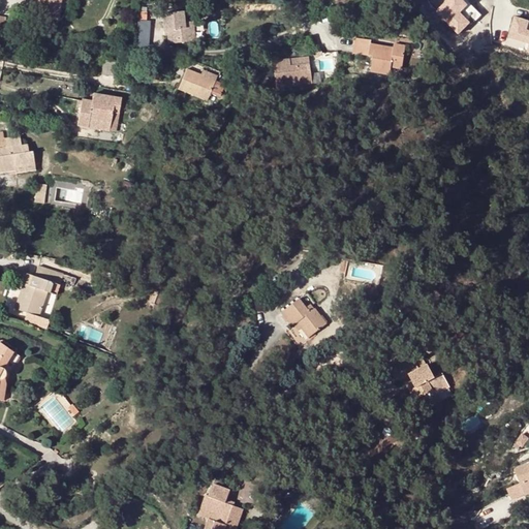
[(56,19),(59,0),(39,0),(37,14),(56,19)]
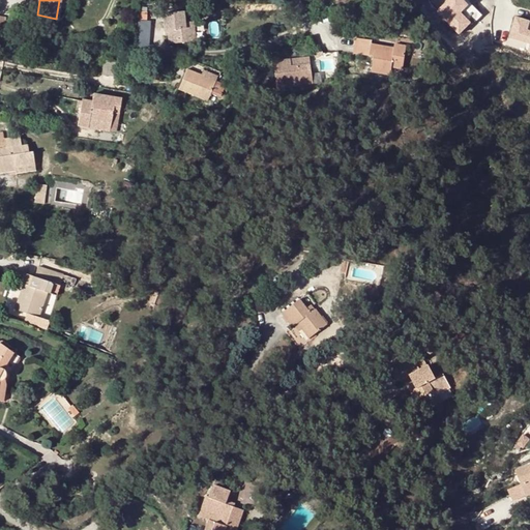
[(465,2),(462,0),(436,0),(449,17),(454,12),(453,11),(465,2)]
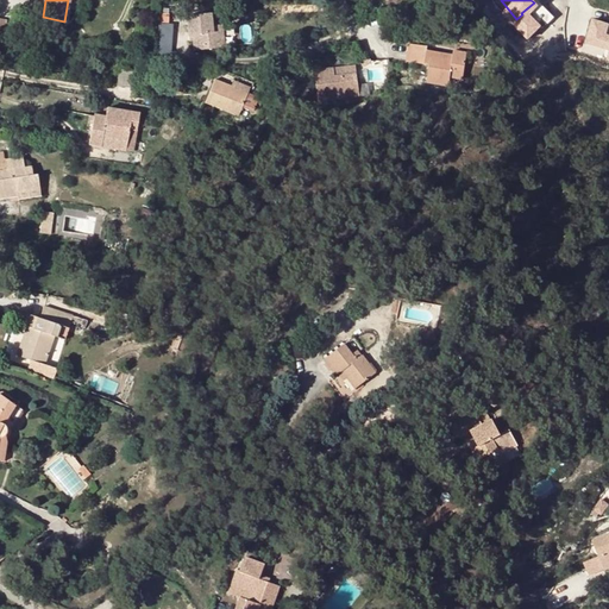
[(194,51),(218,48),(217,36),(223,36),(221,26),(212,27),(209,16),(186,18),(188,36),(192,36),(194,51)]
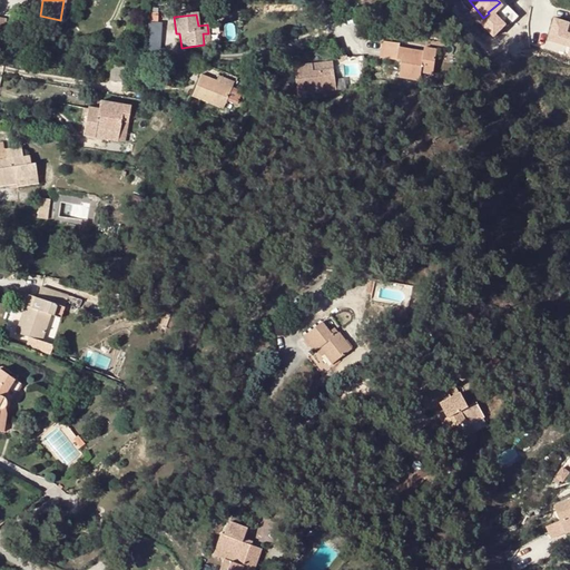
[(569,55),(569,21),(552,18),(546,51),(569,55)]
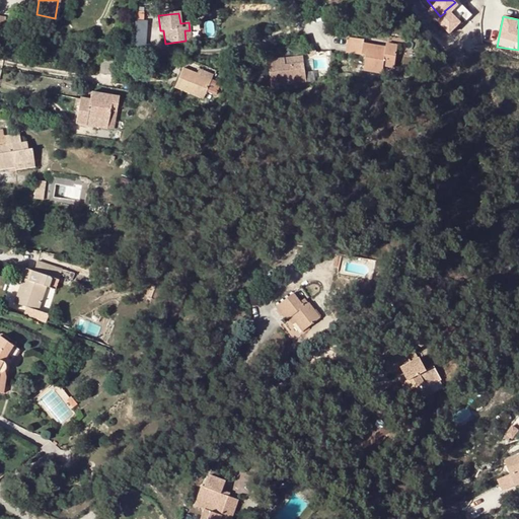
[(135,19),(136,39),(148,39),(147,18),(135,19)]
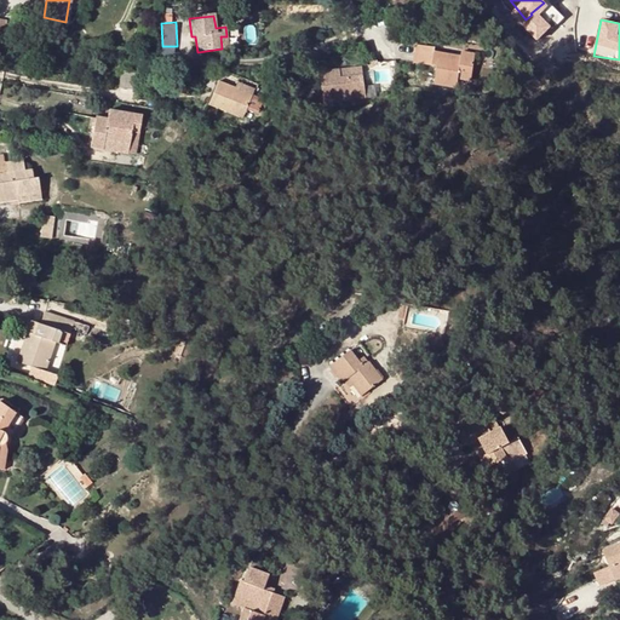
[(435,47),(415,46),(414,64),(432,67),(434,57),(435,53),(435,47)]
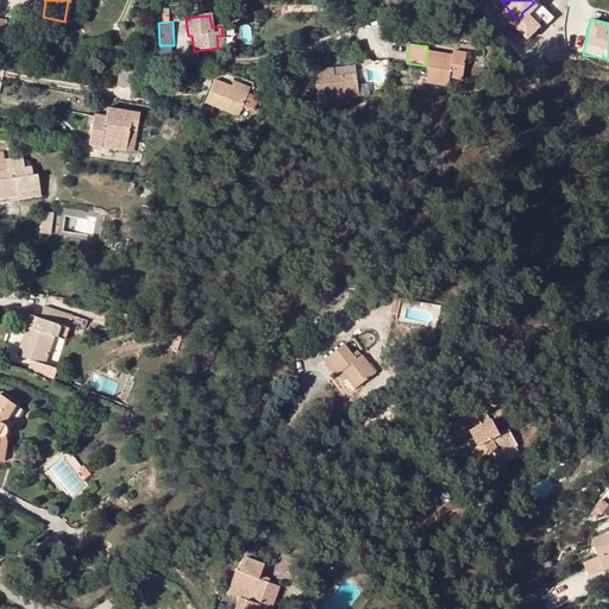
[(454,51),(453,55),(453,60),(431,57),(429,67),(428,82),(449,85),(450,76),(463,79),(466,52),(454,51)]
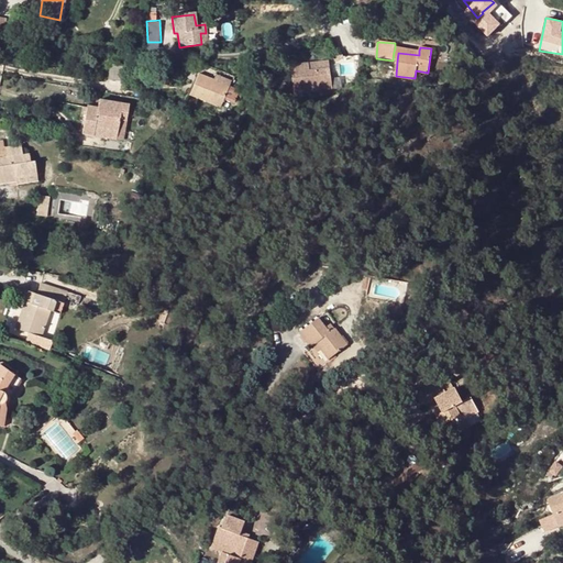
[(341,58),(342,75),(356,74),(355,57),(341,58)]
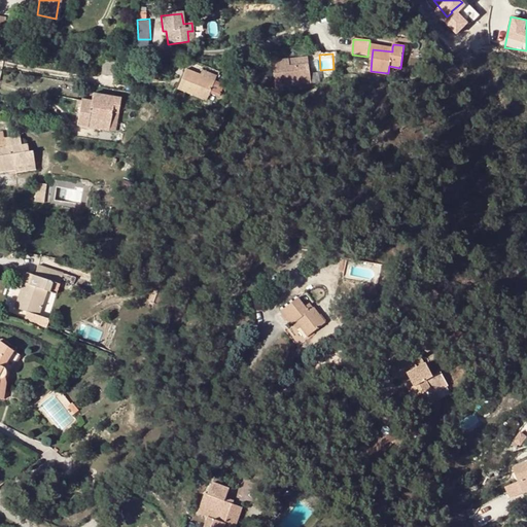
[(290,66),(290,60),(272,61),(274,86),(309,84),(308,65),(290,66)]
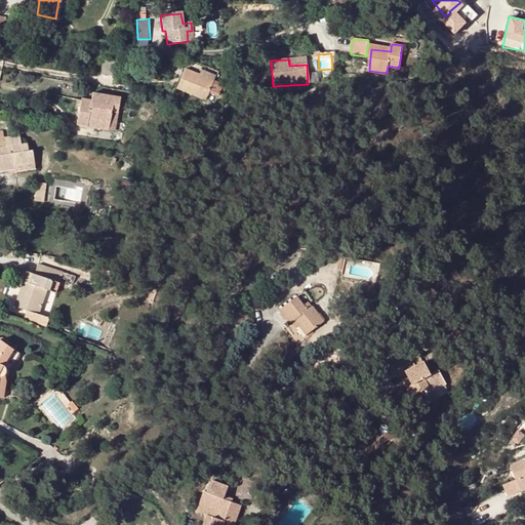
[(206,101),(208,93),(212,84),(214,80),(199,75),(185,69),(177,88),(206,101)]
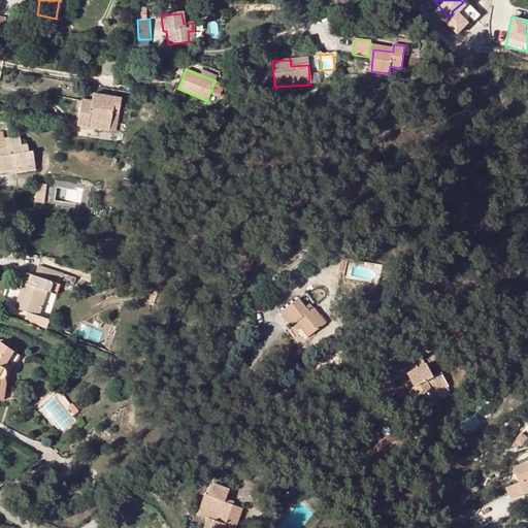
[(202,70),(200,75),(216,80),(217,75),(202,70)]
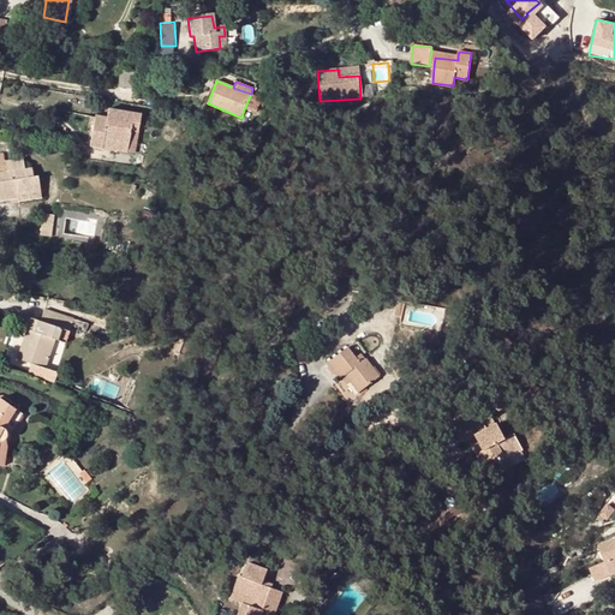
[(256,115),(261,103),(249,99),(244,109),(256,115)]
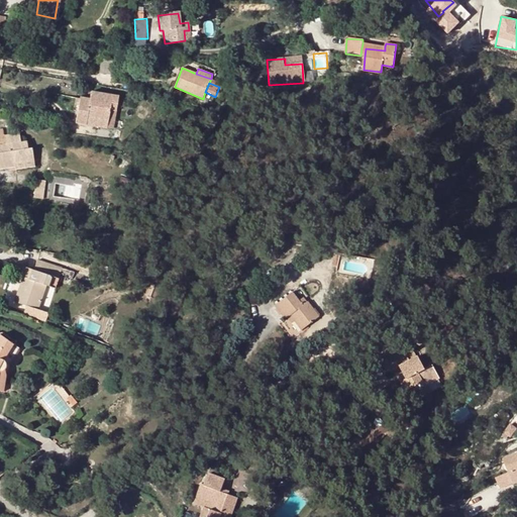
[(86,118),(107,121),(109,110),(114,111),(116,97),(89,92),(88,100),(79,98),(74,123),(85,125),(86,118)]
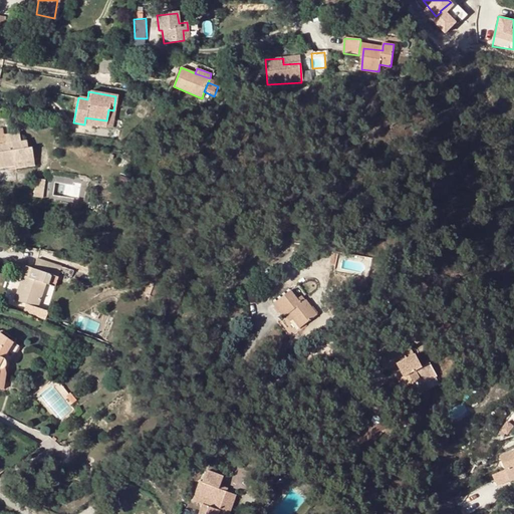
[(85,117),(84,124),(105,129),(106,120),(85,117)]
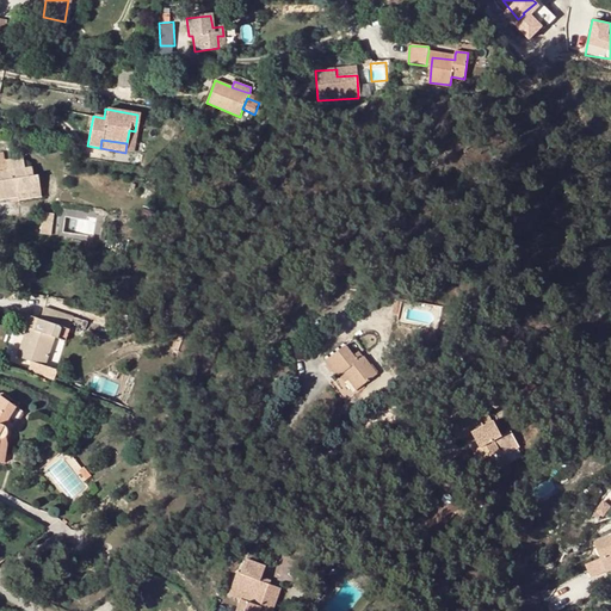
[(0,174),(0,193),(1,199),(12,198),(11,187),(17,186),(18,192),(41,189),(38,174),(34,176),(26,177),(25,167),(23,158),(5,160),(6,171),(6,173),(0,174)]
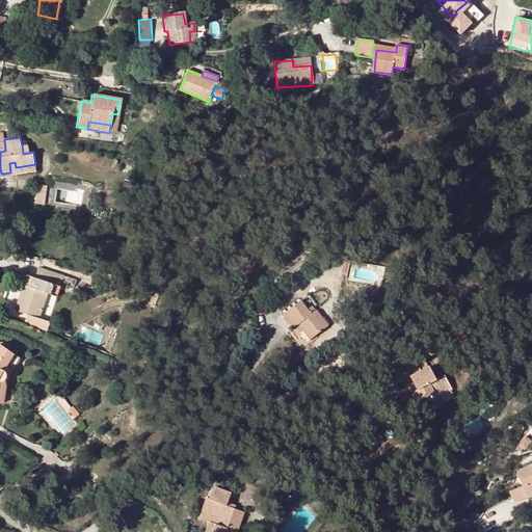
[(9,163),(10,173),(16,171),(17,175),(36,171),(35,164),(16,167),(15,162),(9,163)]
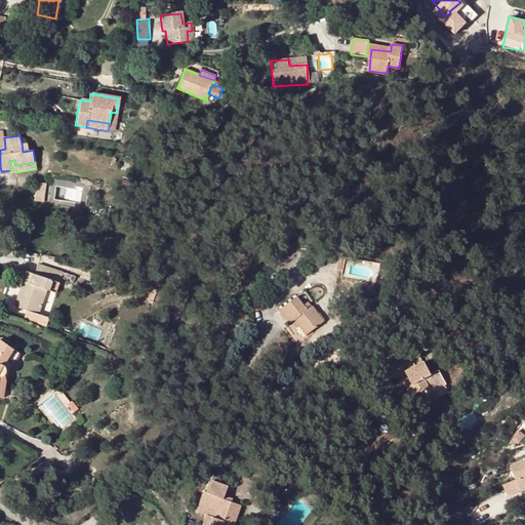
[(46,184),(38,183),(37,194),(45,195),(46,184)]
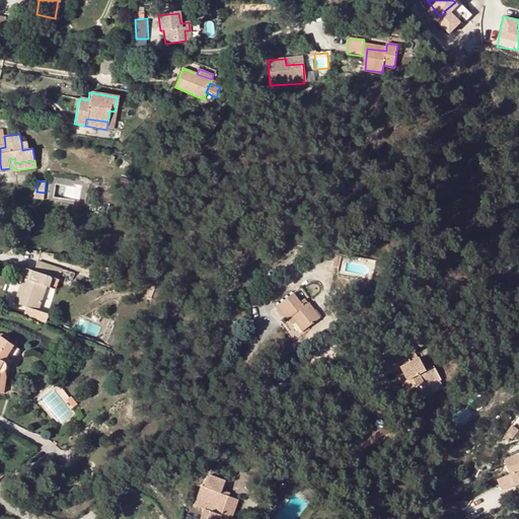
[(370,278),(375,257),(343,251),(339,271),(370,278)]
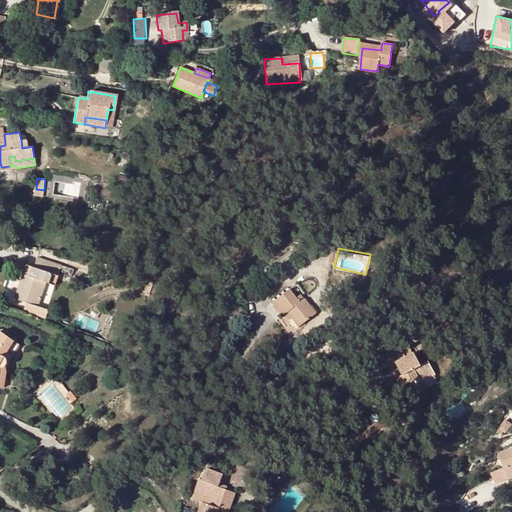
[(61,266),(37,257),(34,267),(32,266),(28,277),(23,275),(15,298),(38,306),(45,282),(55,285),(61,266)]
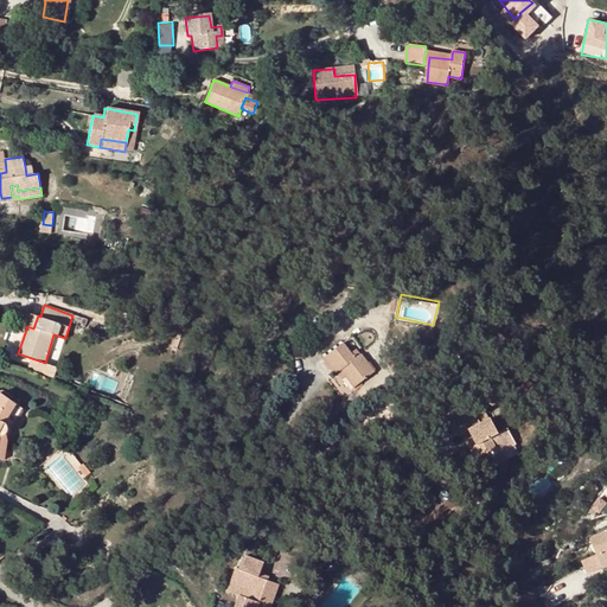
[(33,328),(38,315),(25,312),(20,324),(27,326),(33,328)]
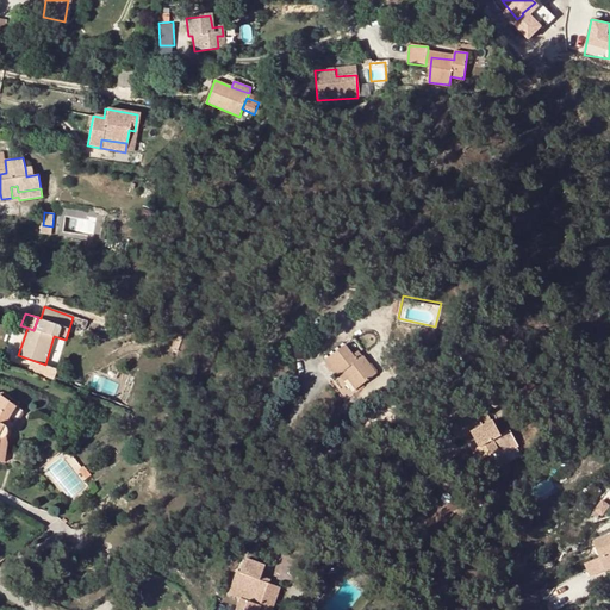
[(343,372),(348,378),(358,388),(377,373),(362,356),(358,360),(346,344),(325,360),(337,377),(340,374),(343,372)]
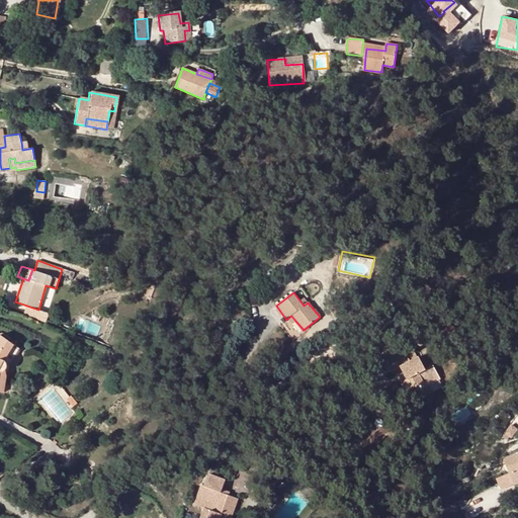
[(0,371),(4,370),(5,367),(5,363),(3,360),(4,359),(10,362),(18,348),(0,335),(0,371)]
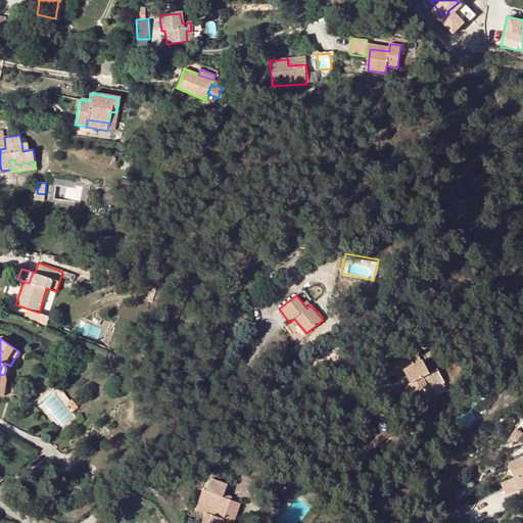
[(386,358),(391,367),(410,357),(405,347),(386,358)]
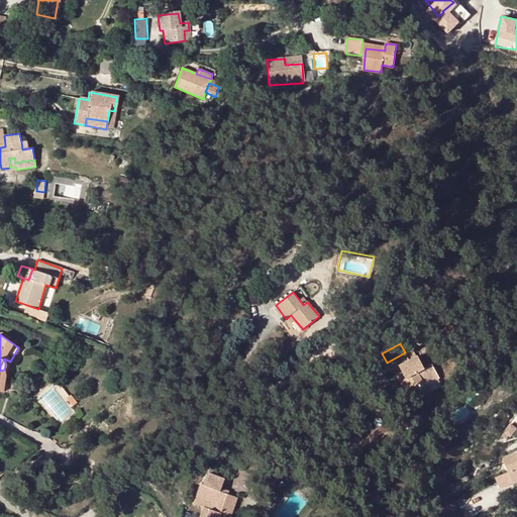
[(411,349),(405,352),(410,360),(415,357),(411,349)]
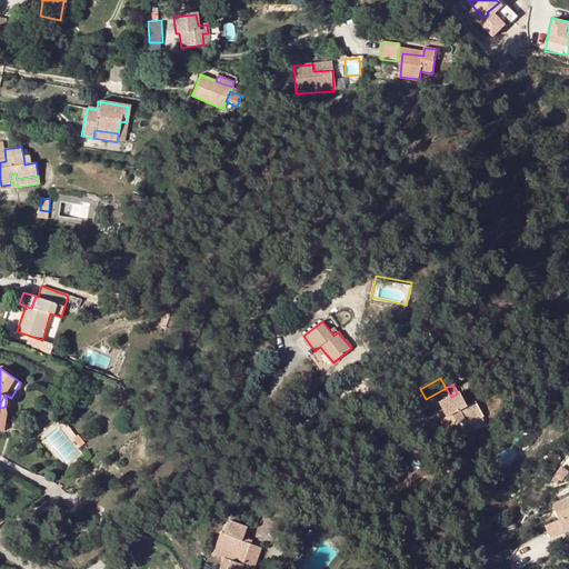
[(440,402),(443,408),(449,417),(445,418),(441,420),(447,430),(465,420),(460,411),(468,407),(460,392),(457,393),(451,397),(446,388),(426,399),(431,408),(440,402)]
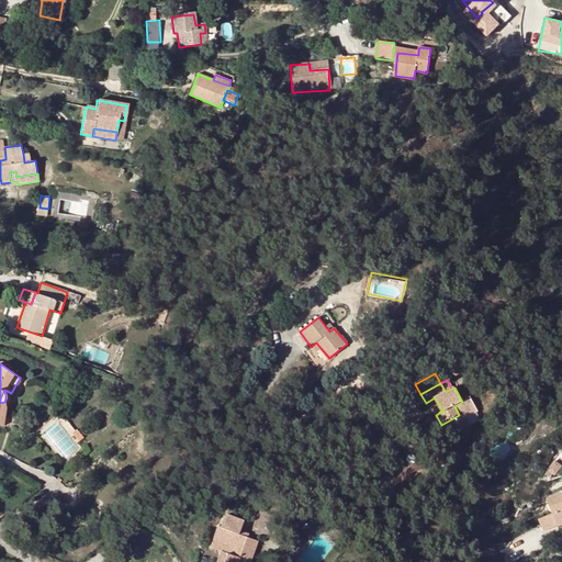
[(79,426),(75,430),(80,438),(86,435),(79,426)]
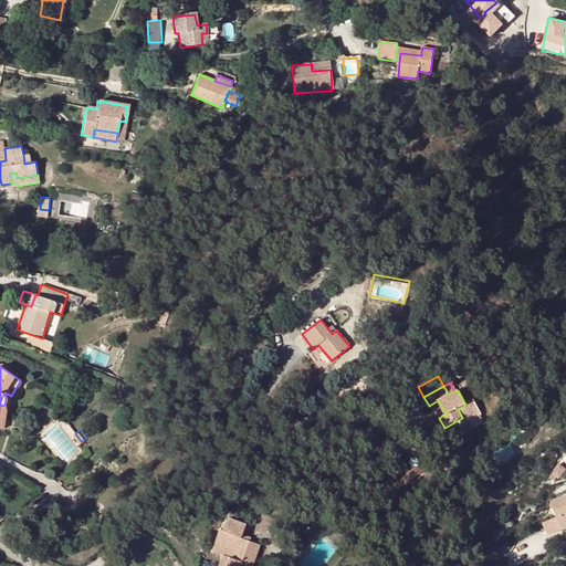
[(431,468),(421,475),(427,482),(437,475),(431,468)]
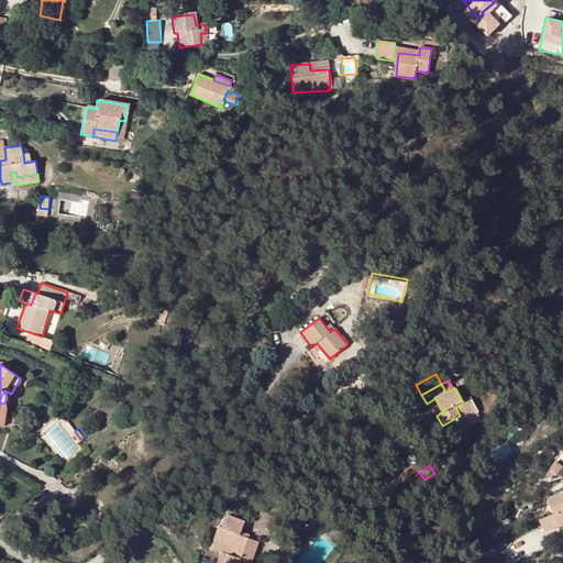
[(434,473),(424,479),(428,484),(438,477),(434,473)]
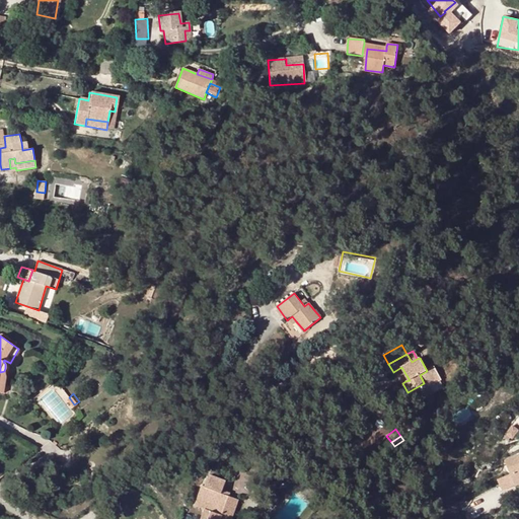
[(518,454),(504,461),(514,487),(518,484),(518,454)]
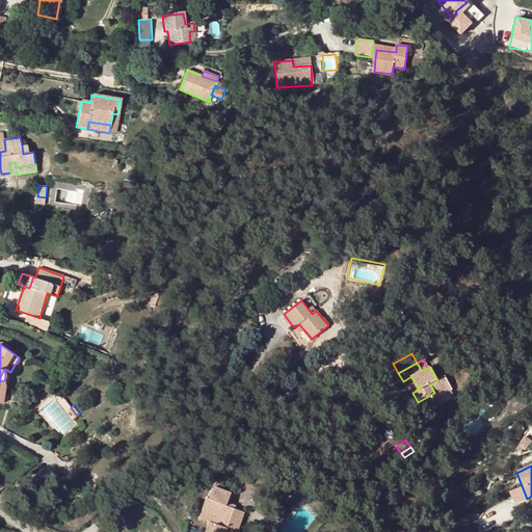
[(213,531),(236,531),(237,531),(243,512),(235,509),(227,506),(228,503),(231,494),(214,487),(210,500),(217,502),(210,522),(216,524),(213,531)]
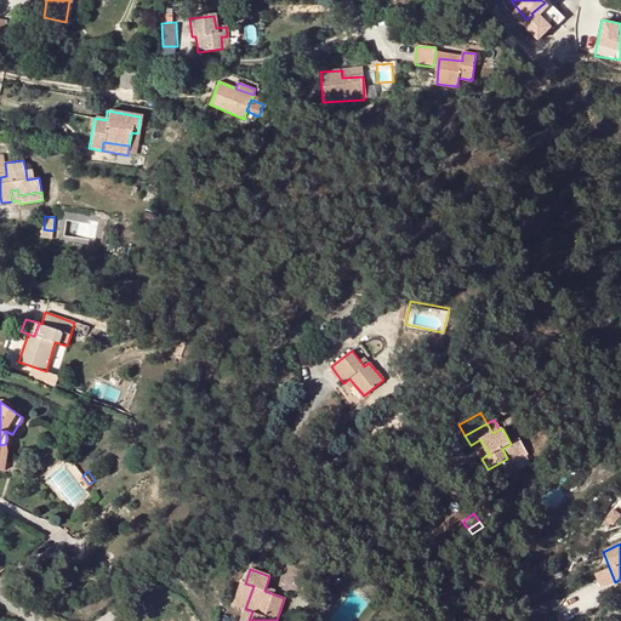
[(343,582),(336,577),(331,585),(339,590),(343,582)]
